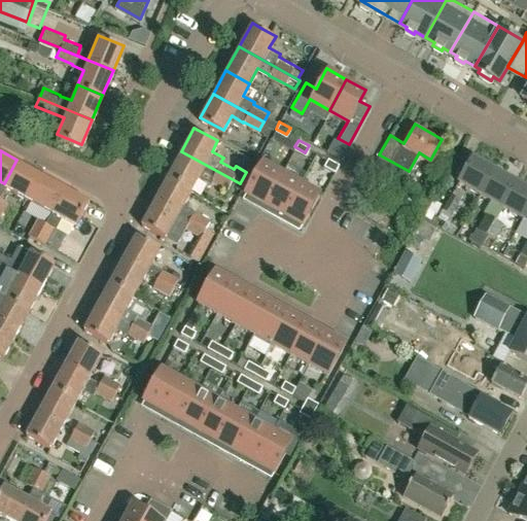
[(240,183),(181,151),(168,174),(191,187),(198,176),(209,183),(211,179),(226,188),(232,179),(239,183),(240,183)]
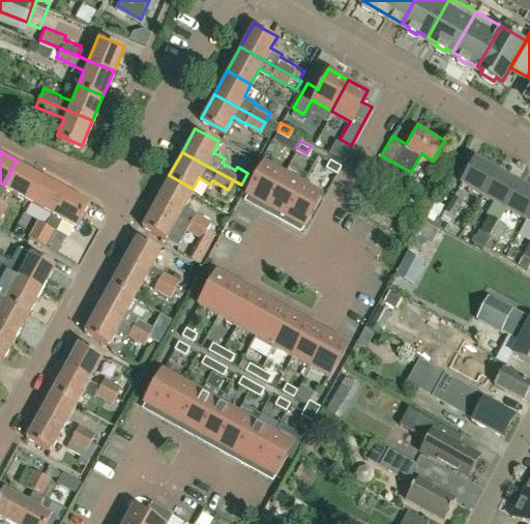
[(482,192),(496,168),(474,155),(461,180),(482,192)]
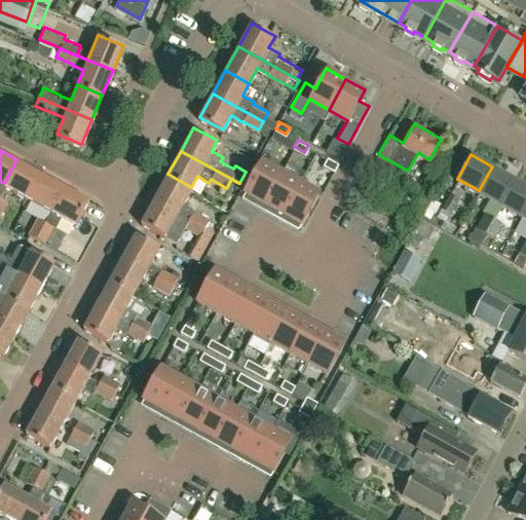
[(324,162),(334,169),(338,161),(328,155),(324,162)]
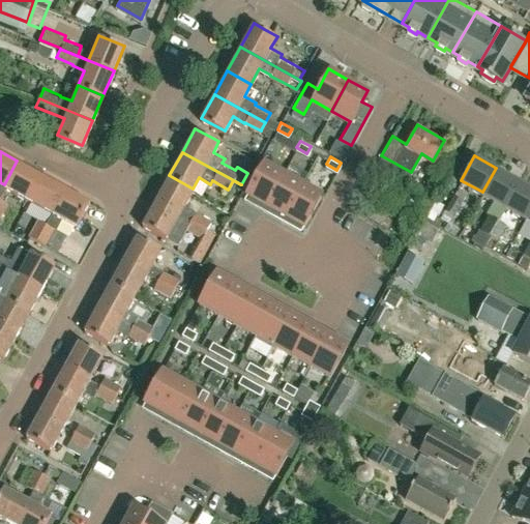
[(29,198),(41,174),(17,161),(4,184),(16,192),(29,198)]
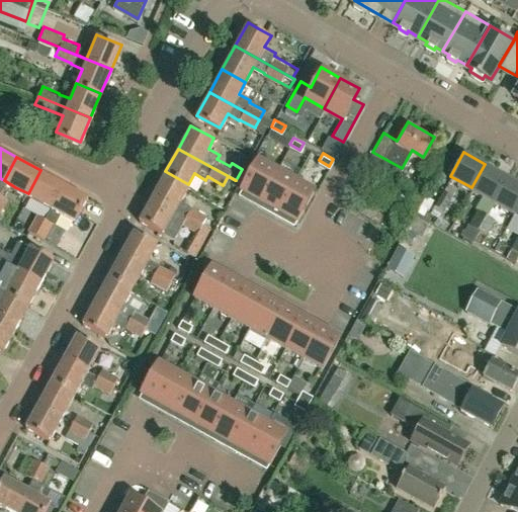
[(259,197),(276,168),(257,157),(241,187),(259,197)]
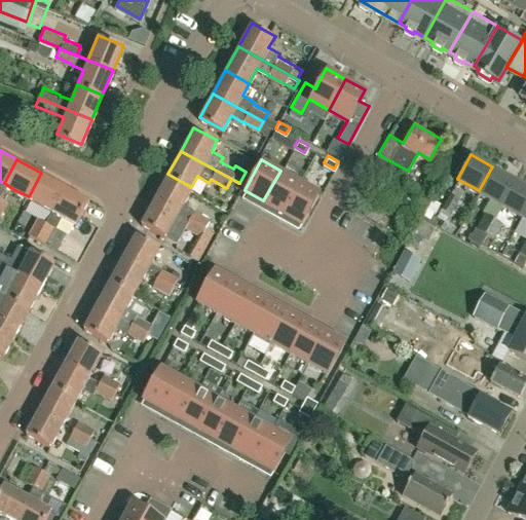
[(485,230),(514,179),(492,166),(479,190),(491,197),(485,210),(476,225),(485,230)]
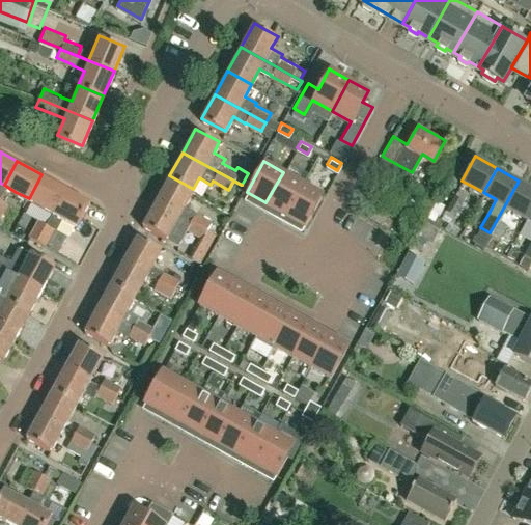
[(284,213),(302,183),(283,172),(266,202),(284,213)]
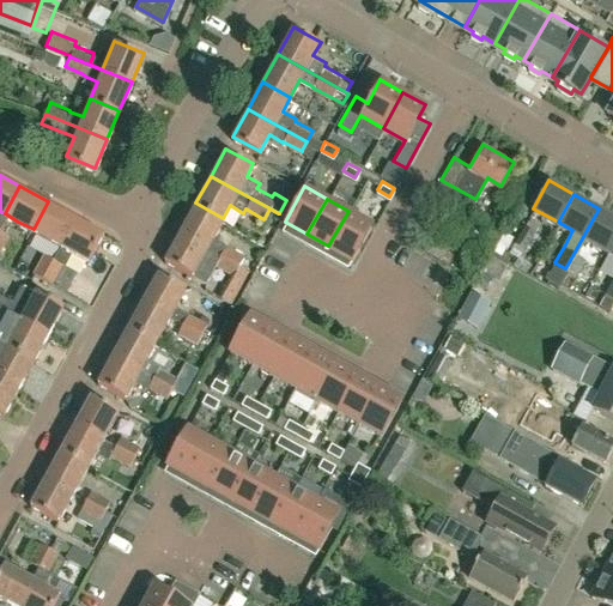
[(43,276),(54,256),(61,244),(76,217),(48,201),(34,229),(50,238),(32,270),(43,276)]
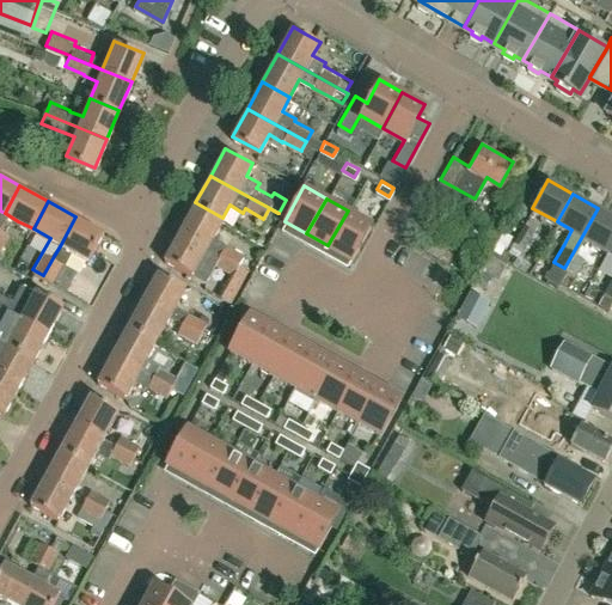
[(214,234),(222,218),(195,202),(181,230),(249,268),(249,267),(239,262),(245,252),(227,242),(214,234)]
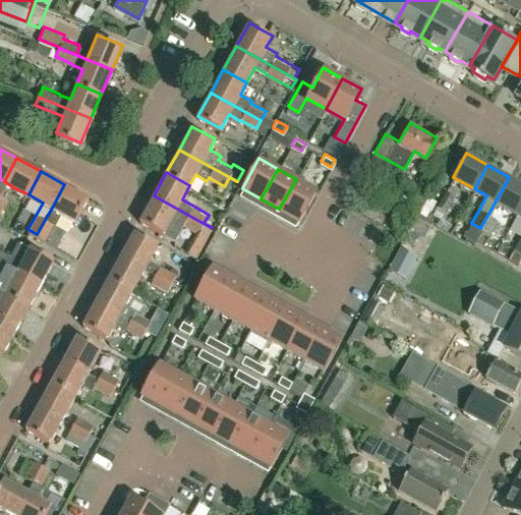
[(517,213),(520,205),(520,183),(509,177),(480,228),(481,228),(475,238),(484,244),(498,217),(499,218),(505,206),(517,213)]
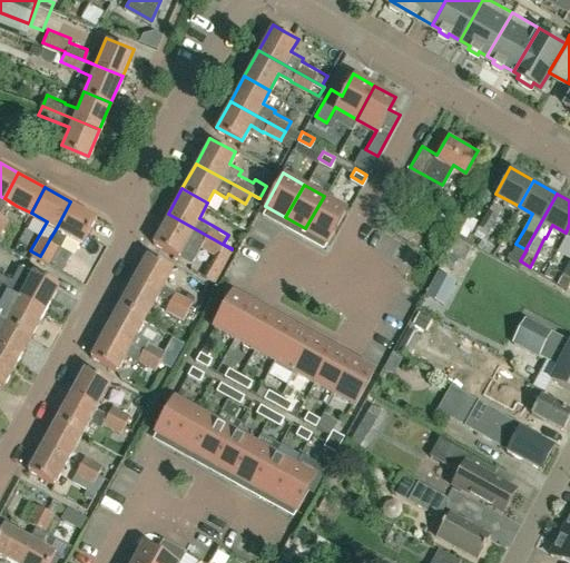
[(344,207),(324,196),(305,228),(326,240),(344,207)]
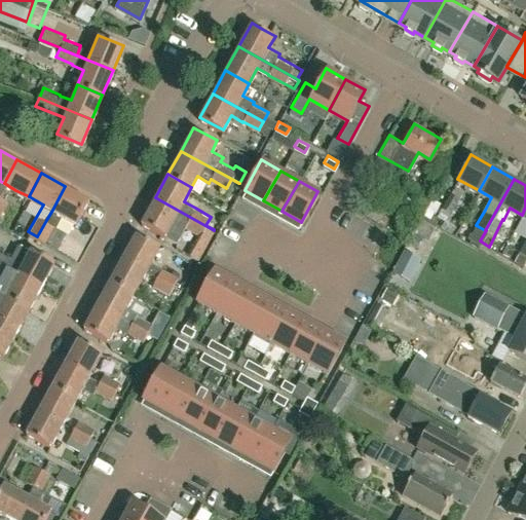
[(88,198),(65,186),(52,210),(76,222),(88,198)]
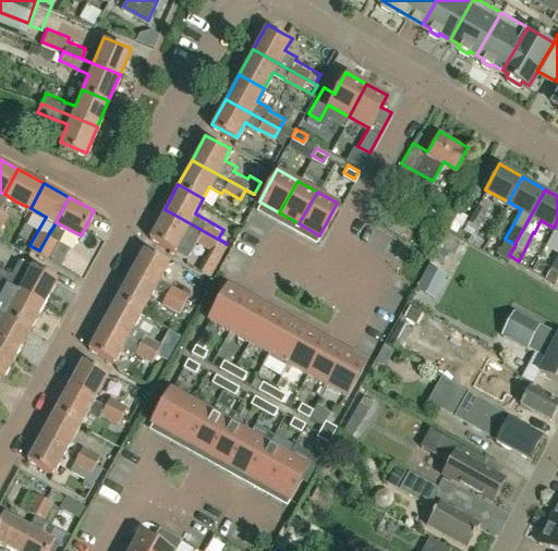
[(478,223),(487,208),(477,203),(469,218),(478,223)]
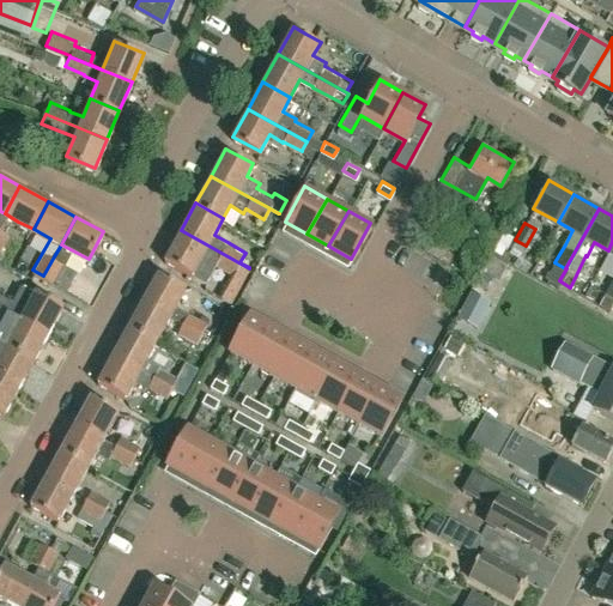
[(249,268),(181,230),(165,258),(193,273),(202,256),(216,264),(216,262),(232,272),(229,280),(238,285),(249,268)]
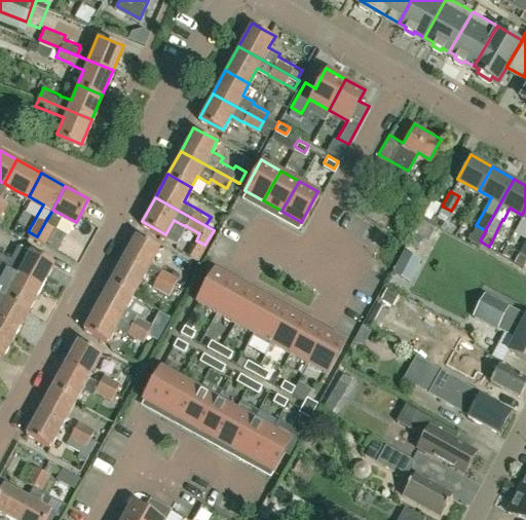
[(66,231),(46,220),(37,236),(57,248),(66,231)]
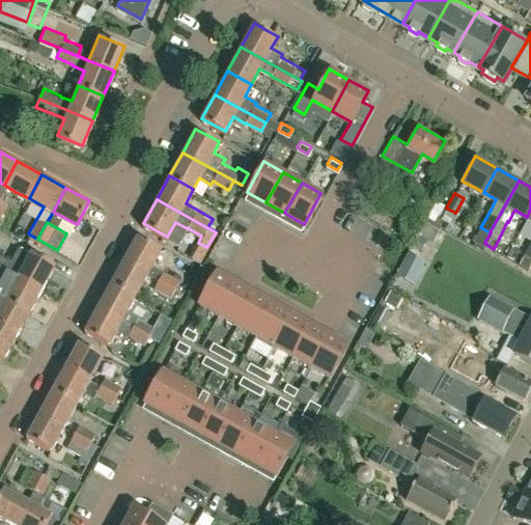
[(148,271),(159,277),(175,285),(179,278),(152,263),(161,247),(137,233),(124,257),(148,271)]
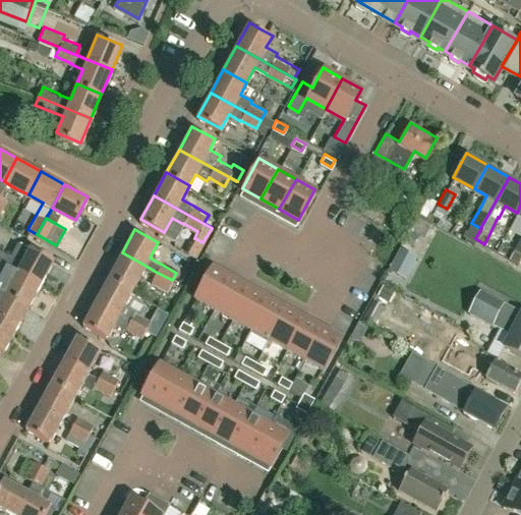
[(520,255),(520,232),(514,246),(509,255),(518,261),(520,255)]
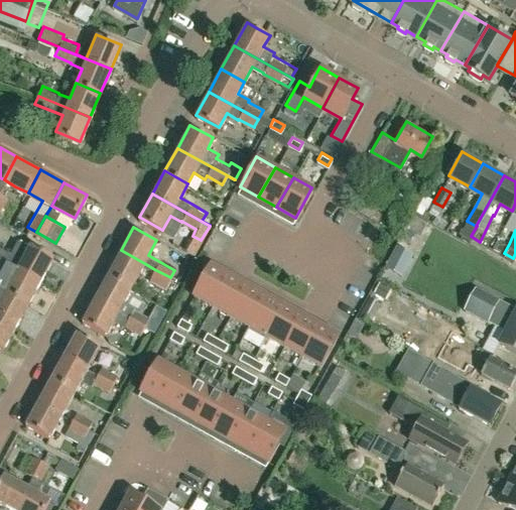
[(30,243),(22,257),(10,251),(0,245),(0,255),(8,260),(18,265),(41,278),(53,255),(30,243)]
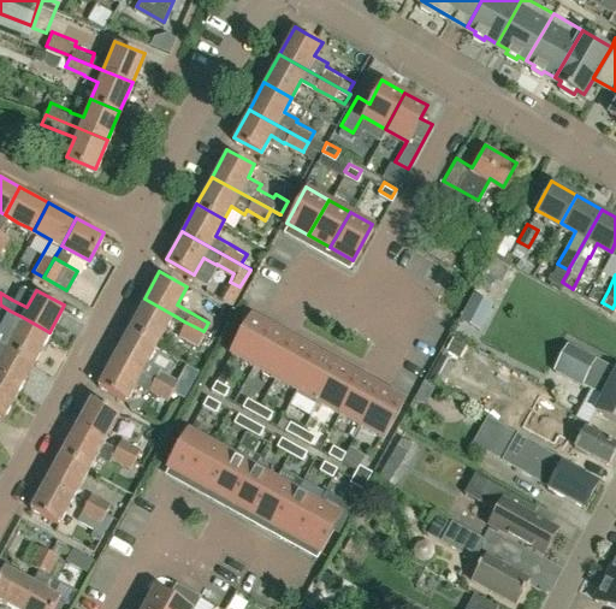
[(157,342),(171,315),(172,314),(144,299),(129,326),(157,342)]
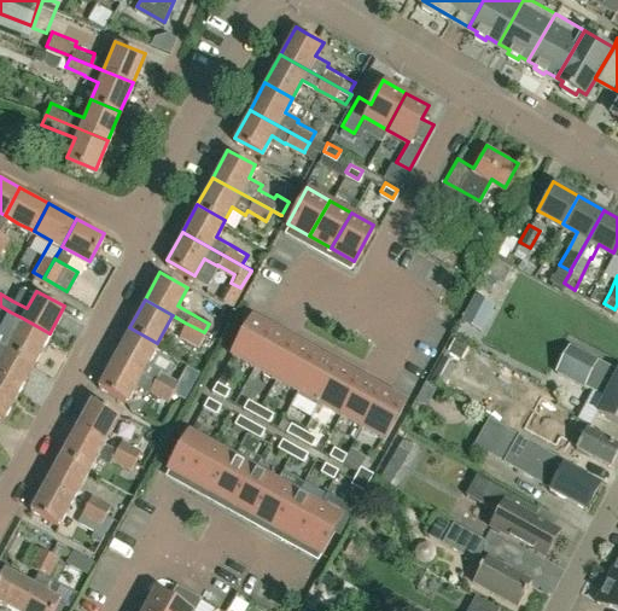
[(479,333),(490,310),(477,303),(465,325),(479,333)]
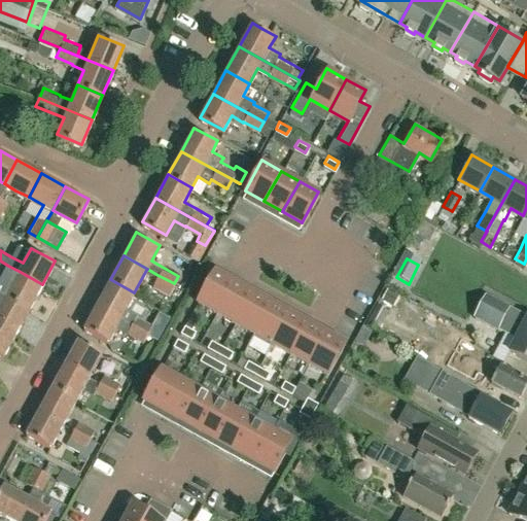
[(0,291),(29,308),(42,284),(19,271),(8,266),(0,261),(0,273),(2,275),(0,278),(0,291)]
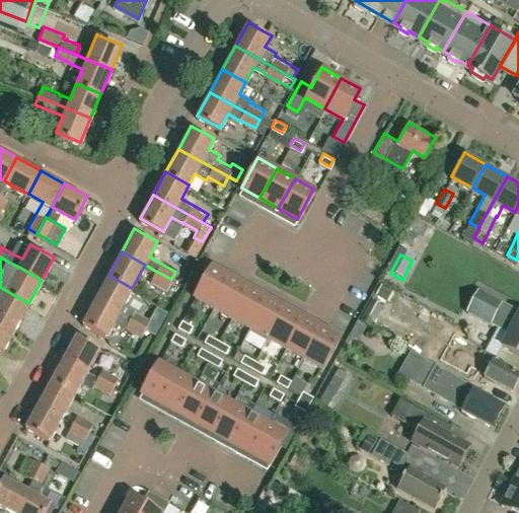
[(213,305),(230,275),(211,265),(195,295),(213,305)]
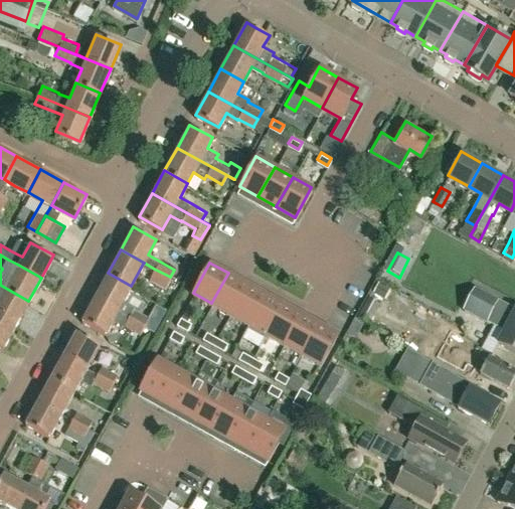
[(165,287),(170,277),(154,269),(149,278),(165,287)]
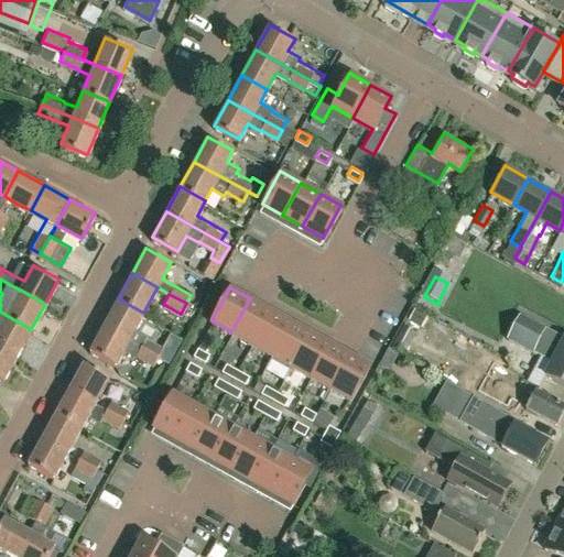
[(130,338),(143,313),(118,298),(104,324),(130,338)]
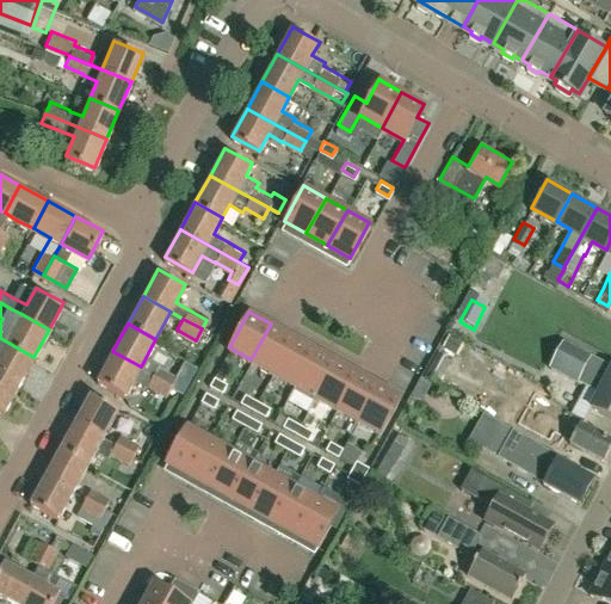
[(272,371),(292,336),(271,324),(251,359),(272,371)]
